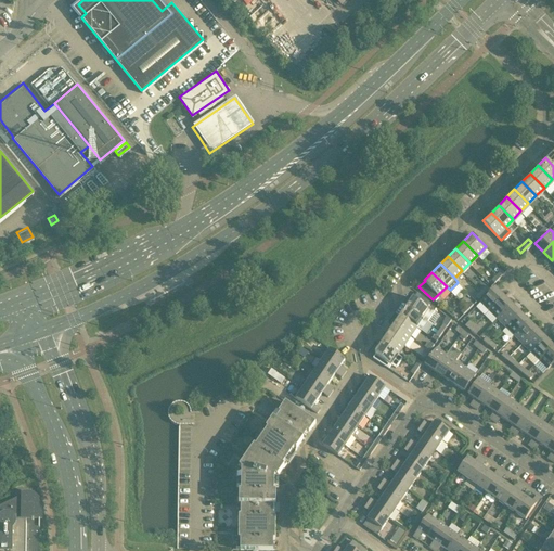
[(488,308),(502,293),(493,284),(479,299),(488,308)]
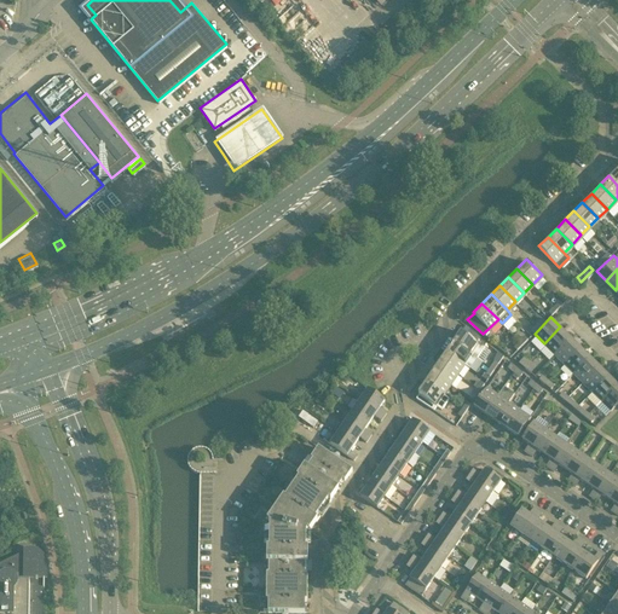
[(460,329),(452,339),(475,355),(483,345),(485,340),(481,336),(465,323),(461,329),(460,329)]
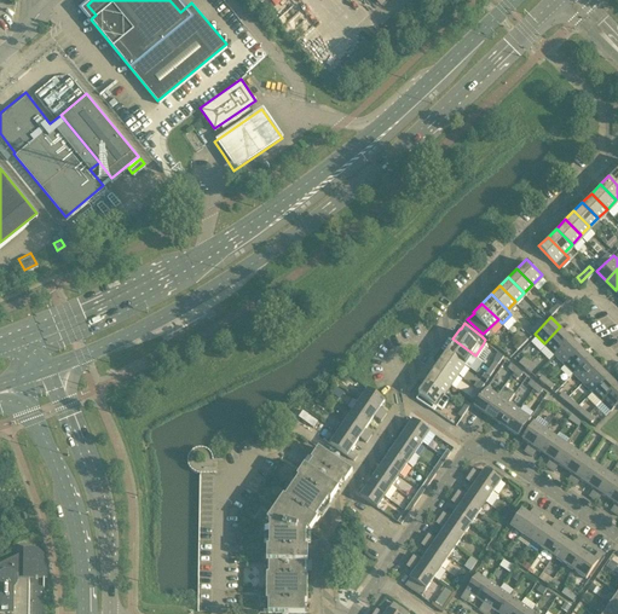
[(560,326),(544,343),(554,352),(570,336),(560,326)]
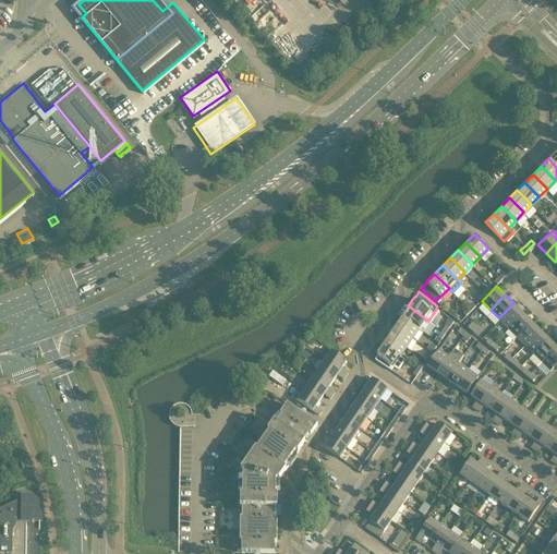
[(513,303),(499,317),(507,326),(522,311),(513,303)]
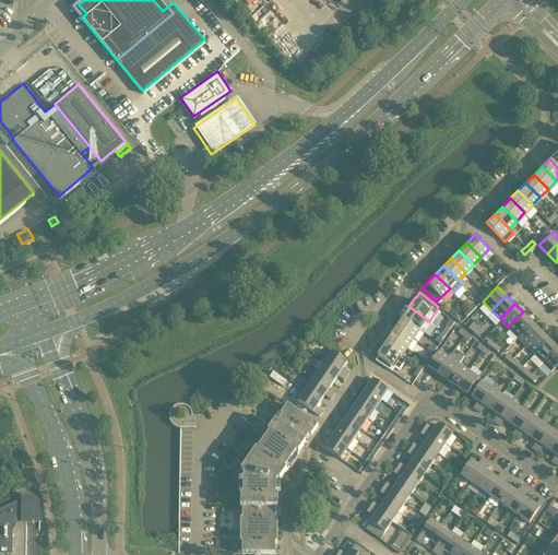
[(402,316),(418,327),(423,330),(429,321),(408,306),(402,316)]
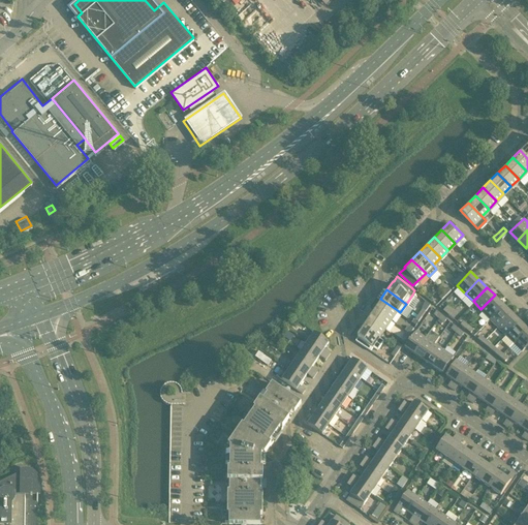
[(495,295),(480,309),(489,317),(502,303),(495,295)]
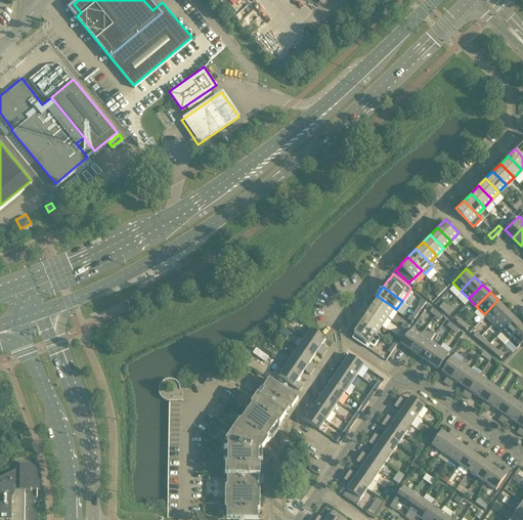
[(386,315),(392,306),(377,296),(371,304),(386,315)]
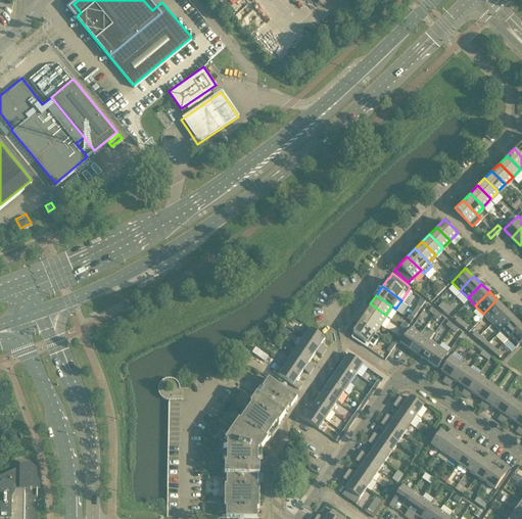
[(437,304),(442,309),(446,302),(441,298),(437,304)]
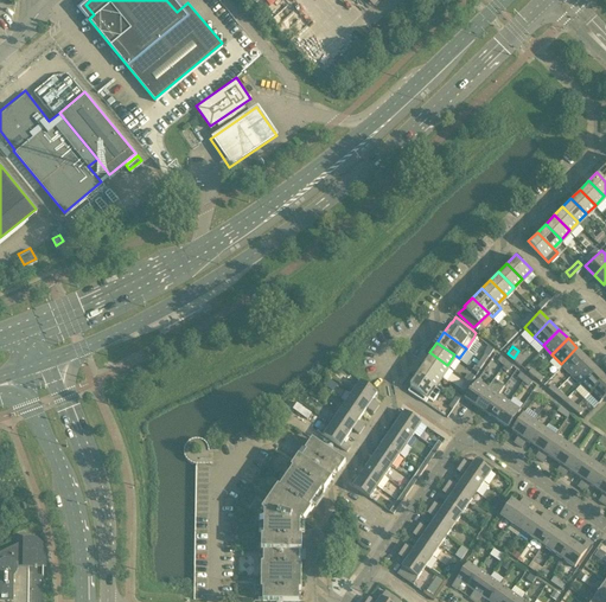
[(576,347),(561,364),(571,372),(586,357),(576,347)]
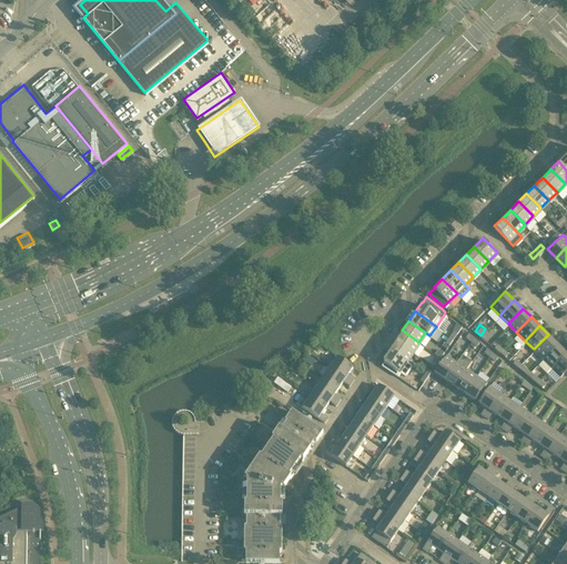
[(490,333),(485,329),(481,335),(486,340),(490,333)]
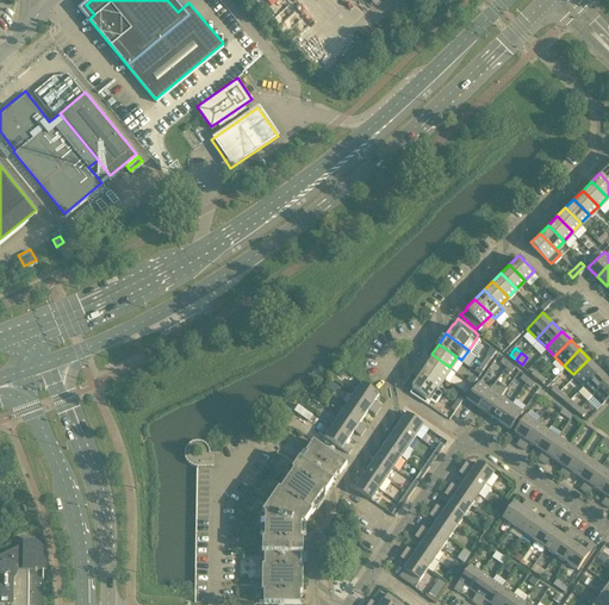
[(443,376),(449,367),(432,354),(424,365),(443,376)]
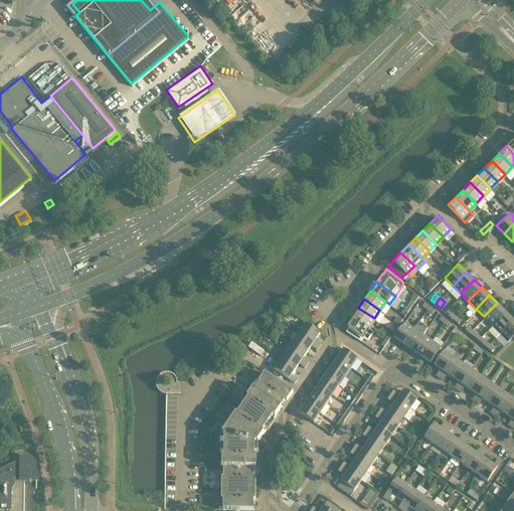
[(401,308),(399,311),(404,314),(406,311),(409,306),(405,303),(402,308),(401,308)]
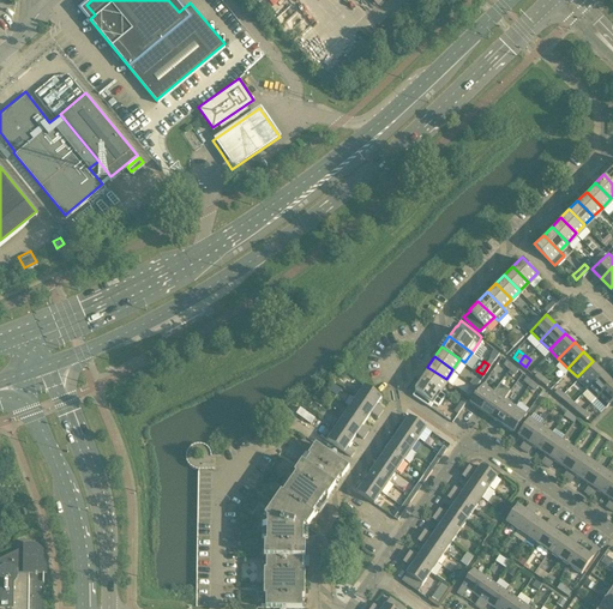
[(593,361),(577,377),(586,386),(602,369),(593,361)]
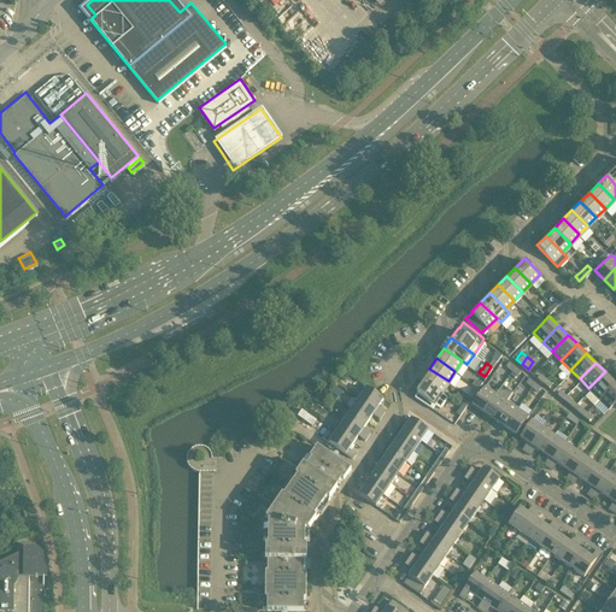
[(441,392),(449,381),(429,369),(423,378),(441,392)]
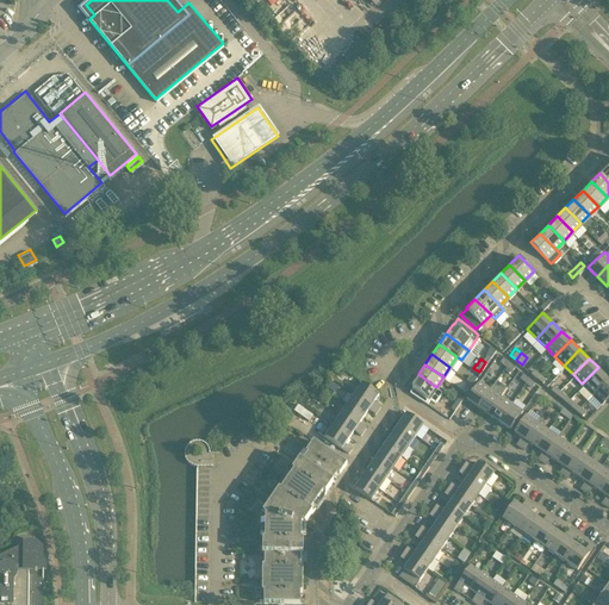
[(598,367),(582,384),(591,392),(607,376),(598,367)]
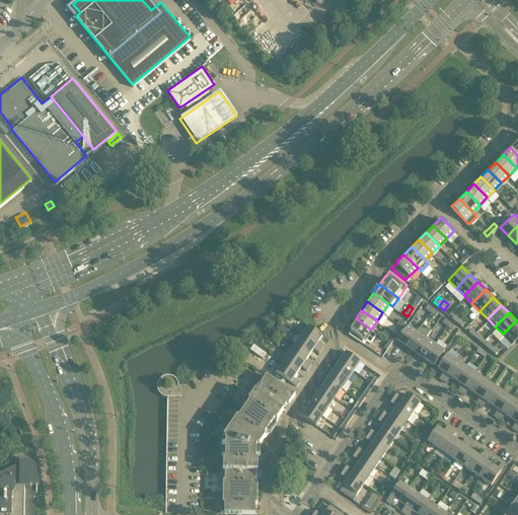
[(351,328),(348,332),(350,333),(363,341),(365,338),(369,341),(375,332),(371,329),(356,318),(350,327),(351,328)]
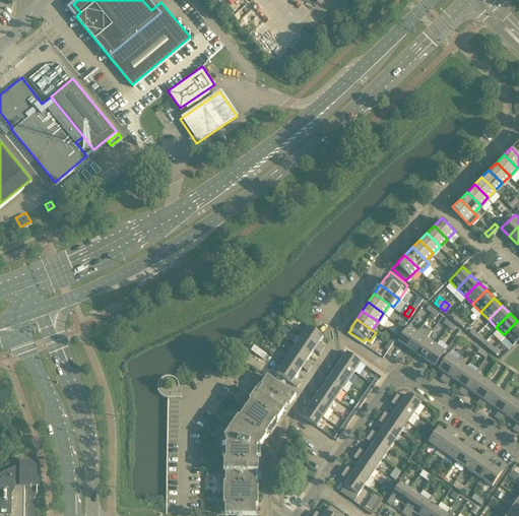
[(518,322),(517,321),(504,334),(512,342),(518,335),(518,322)]
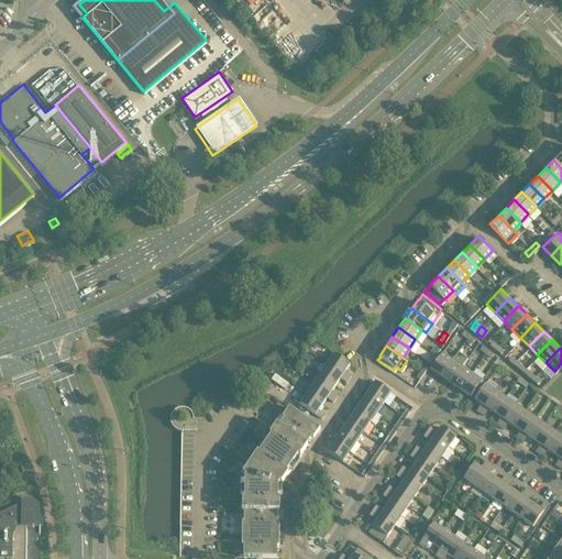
[(452,357),(440,374),(450,381),(462,363),(466,355),(456,349),(452,357)]
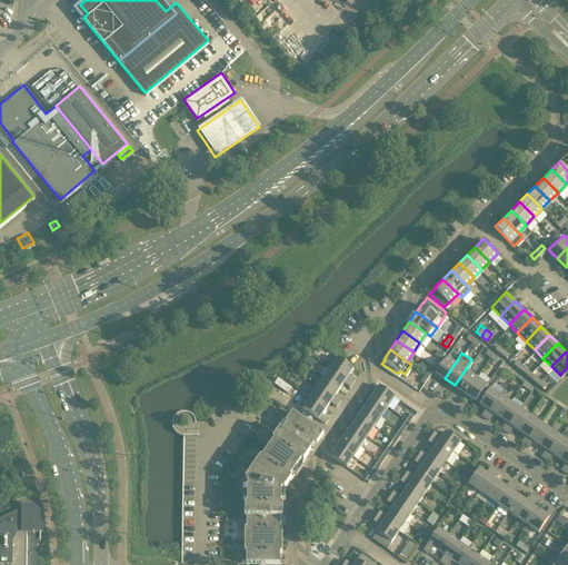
[(445,378),(457,360),(446,354),(435,370),(445,378)]
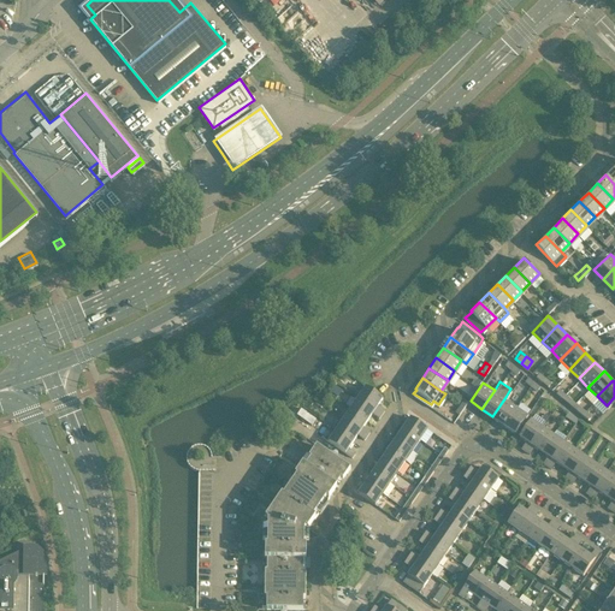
[(356,395),(380,411),(384,407),(377,403),(382,396),(365,384),(356,395)]
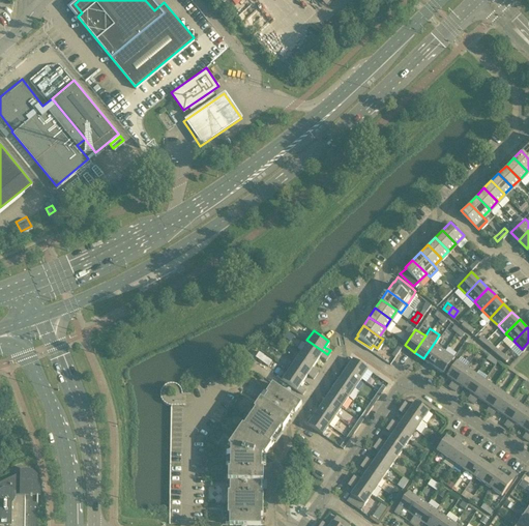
[(300,349),(315,359),(319,353),(325,357),(327,354),(306,340),(300,349)]
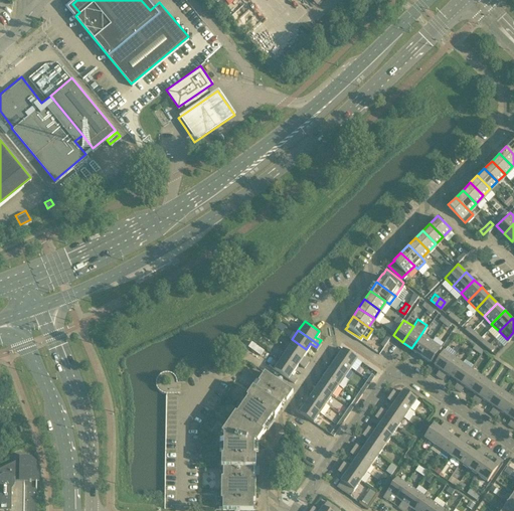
[(422,332),(411,348),(420,354),(432,338),(422,332)]
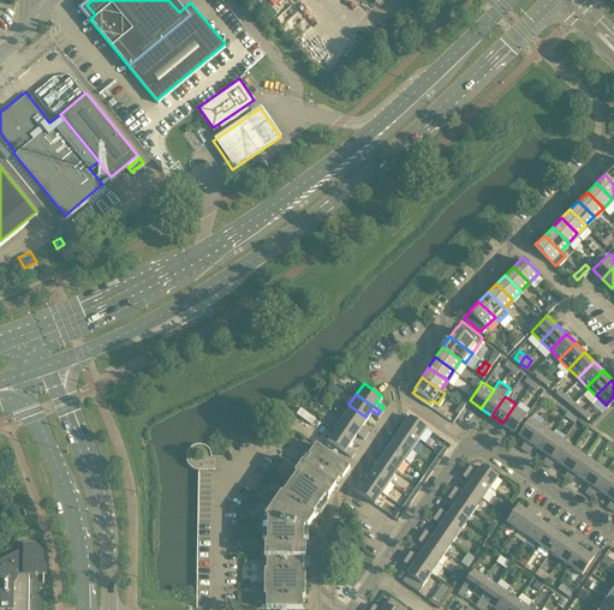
[(516,404),(502,423),(513,430),(526,412),(516,404)]
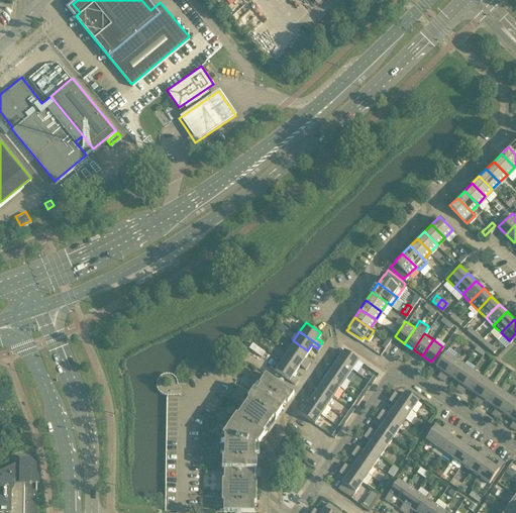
[(251,340),(248,345),(261,354),(264,349),(251,340)]
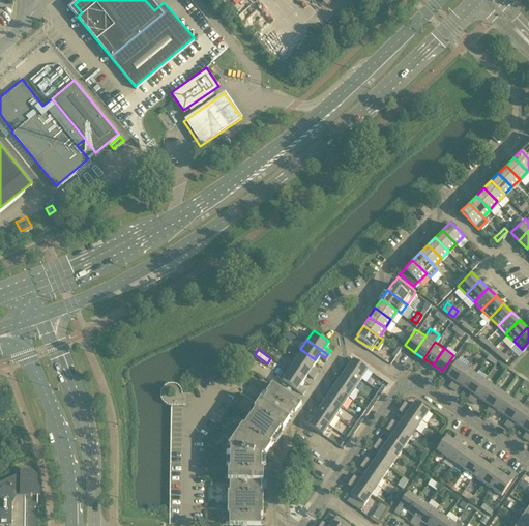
[(294,358),(315,373),(317,369),(312,364),(315,359),(300,349),(294,358)]
